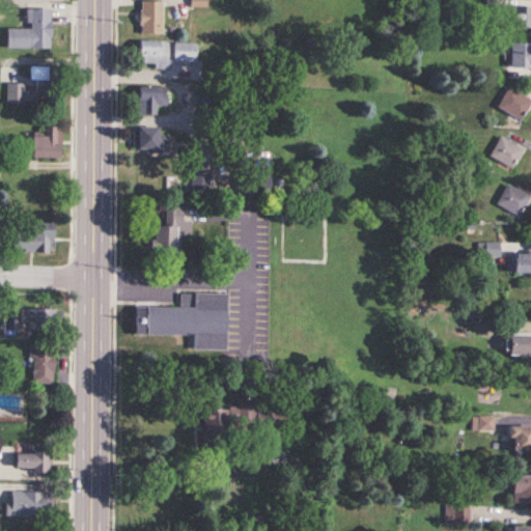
[(162,1),(139,1),(139,34),(162,34),(162,1)]
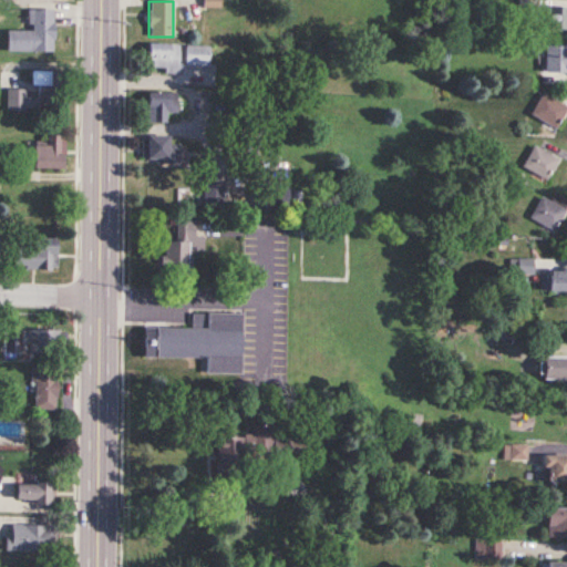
[(566,29),(566,7),(548,7),(548,29),(566,29)]
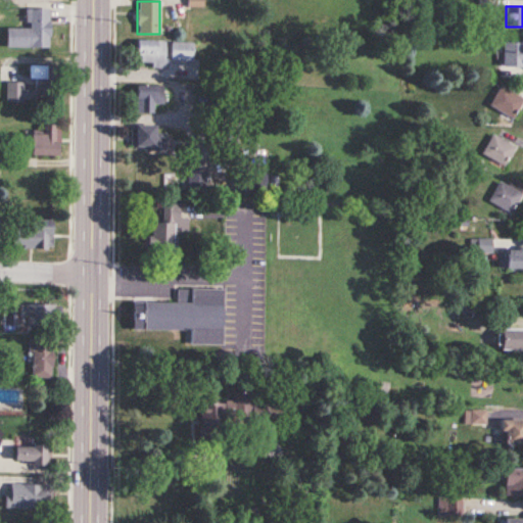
[(6,48),(49,49),(49,9),(27,9),(27,29),(6,29),(6,48)]
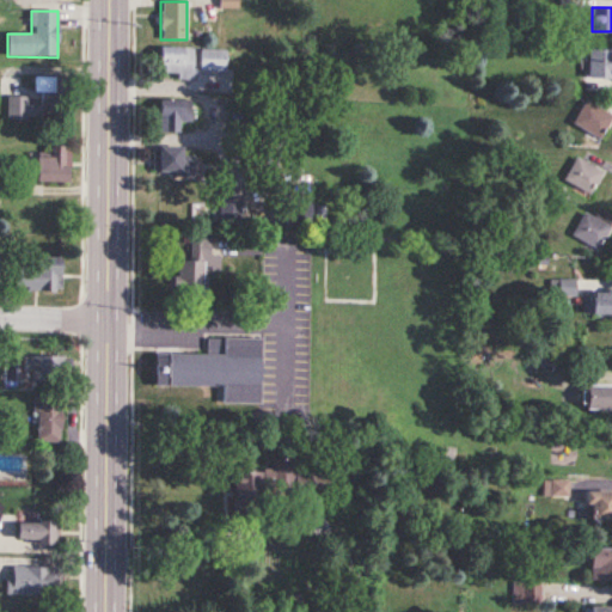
[(178,74),(178,80),(194,80),(194,48),(159,48),(159,74),(178,74)]
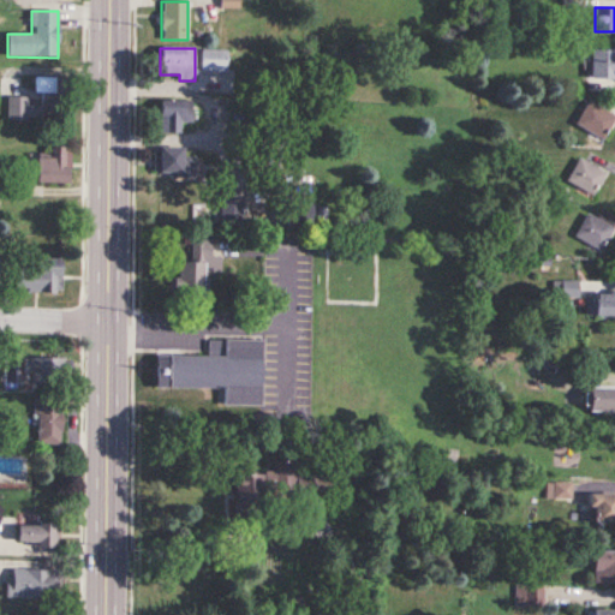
[(202,72),(228,72),(228,49),(202,49),(202,72)]
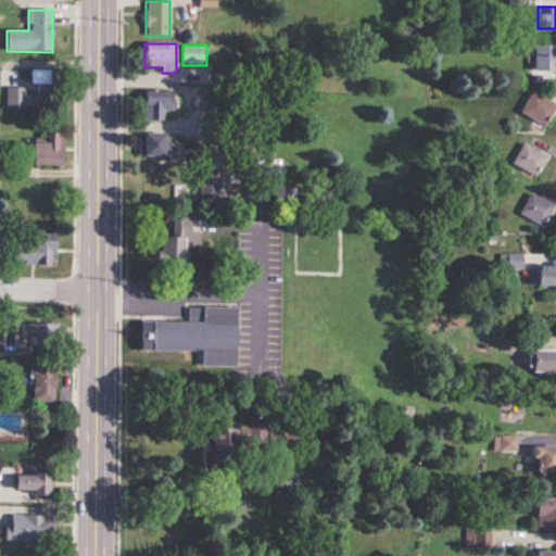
[(555,45),(534,46),(534,72),(555,72),(555,45)]
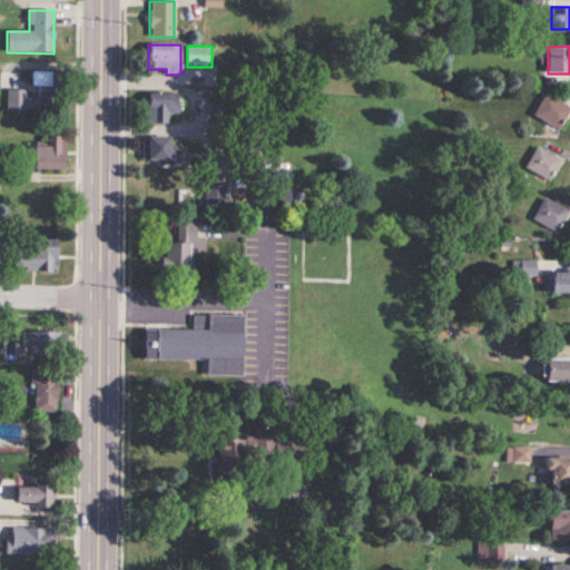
[(167,124),(167,114),(178,114),(178,94),(148,94),(148,124),(167,124)]
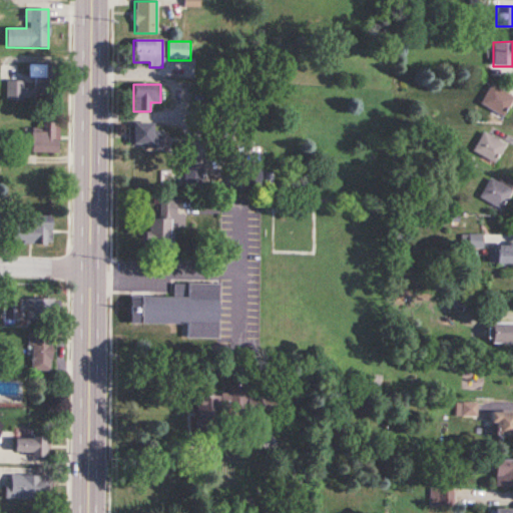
[(506,115),(512,98),(512,95),(490,85),(481,105),(506,115)]
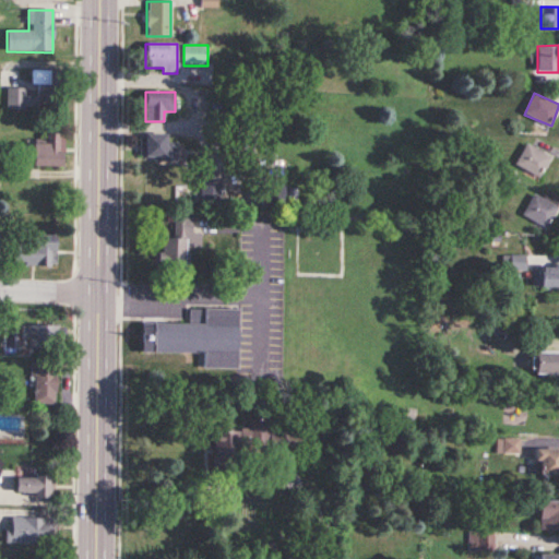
[(175,156),(175,150),(167,150),(167,134),(140,134),(140,156),(175,156)]
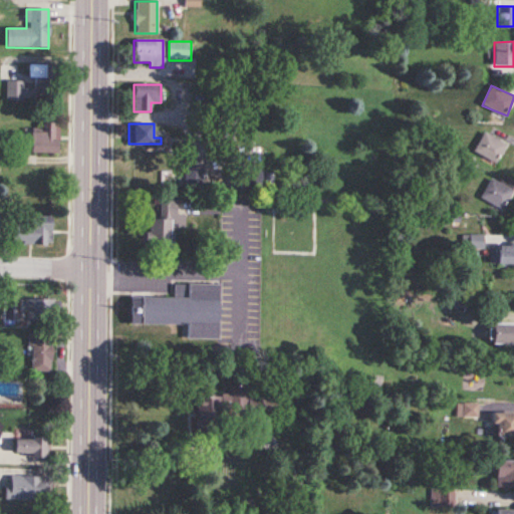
[(57,154),(57,124),(29,124),(29,154),(57,154)]
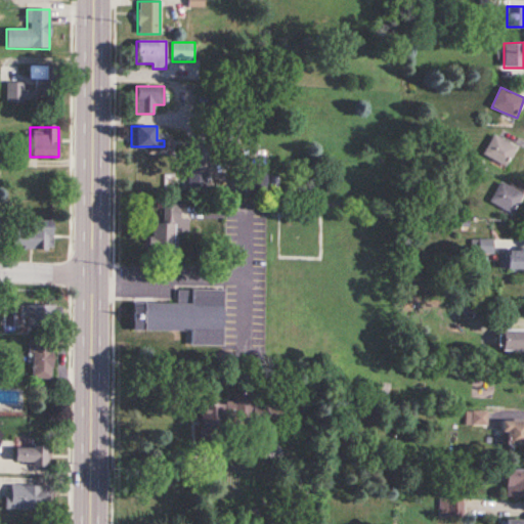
[(506,167),(517,147),(493,135),(483,154),(506,167)]
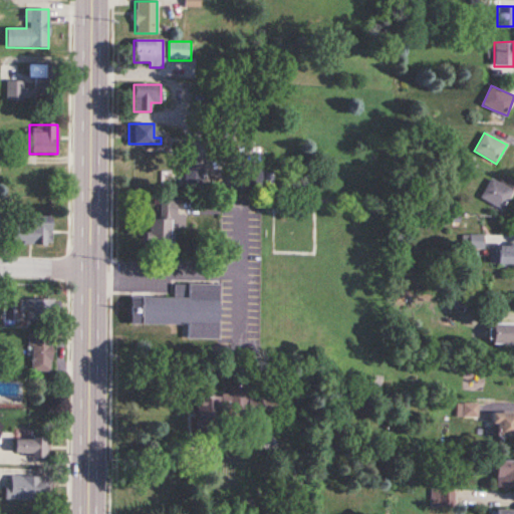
[(163,171),(163,185),(203,186),(204,166),(184,166),(184,172),(163,171)]
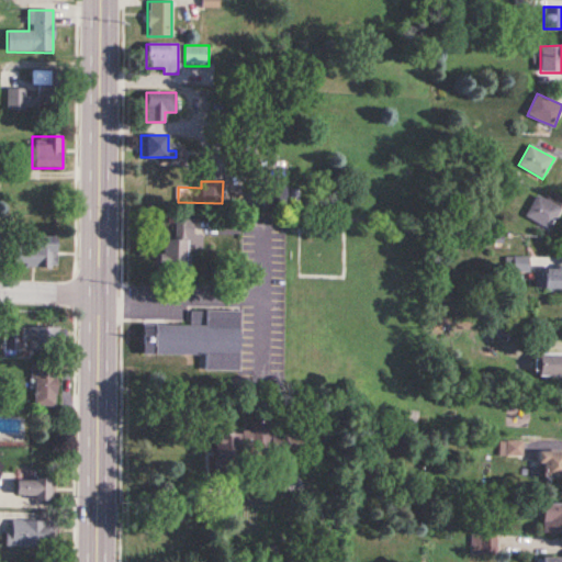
[(287,182),(254,182),(254,206),(287,206),(287,182)]
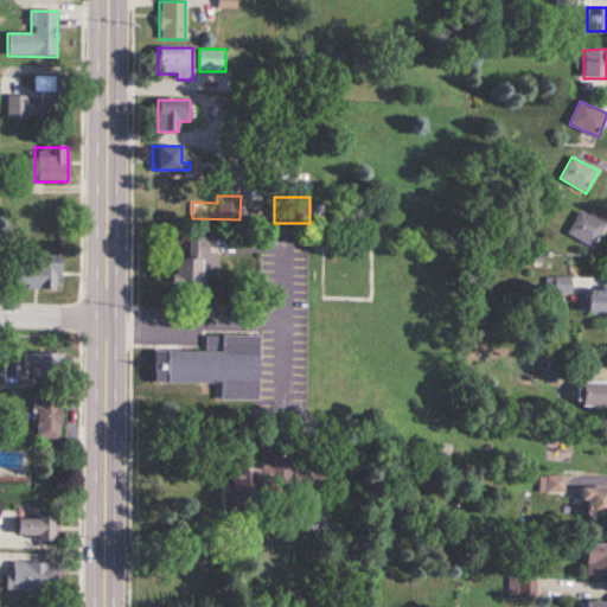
[(590,217),(581,211),(567,234),(593,249),(606,223),(606,216),(595,209),(590,217)]
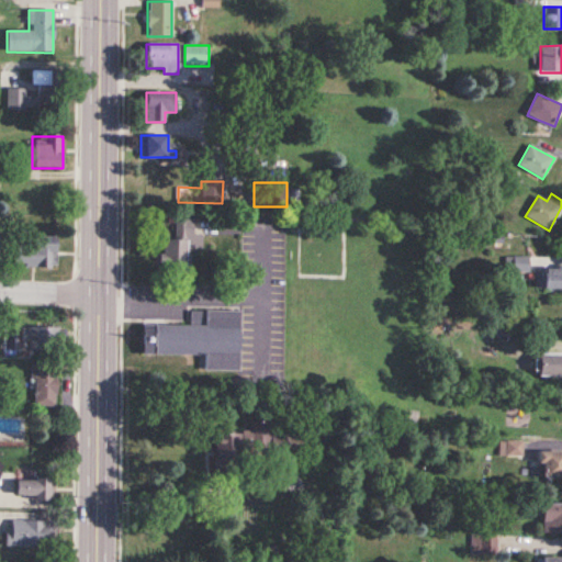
[(193,220),(176,218),(176,238),(164,238),(164,271),(188,271),(188,247),(203,247),(203,234),(193,234),(193,220)]
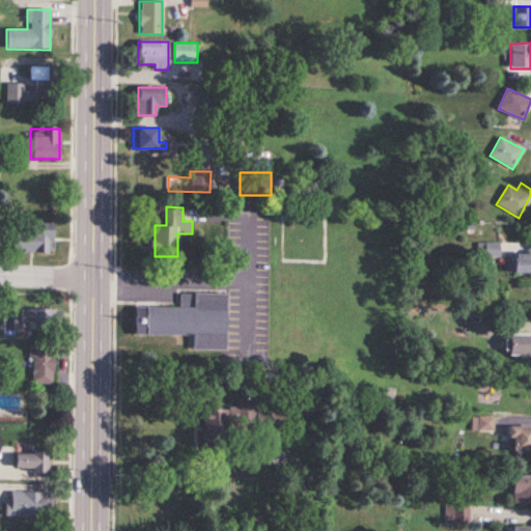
[(52,251),(52,224),(11,224),(11,251),(52,251)]
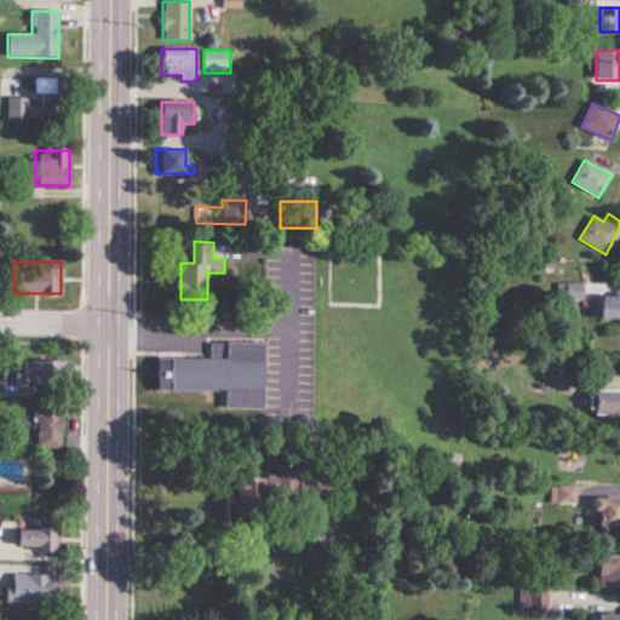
[(583,299),(583,283),(560,283),(560,300),(583,299)]
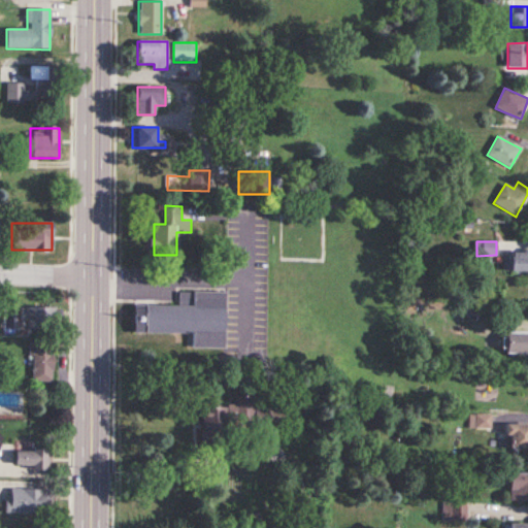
[(527,271),(527,250),(510,251),(510,272),(527,271)]
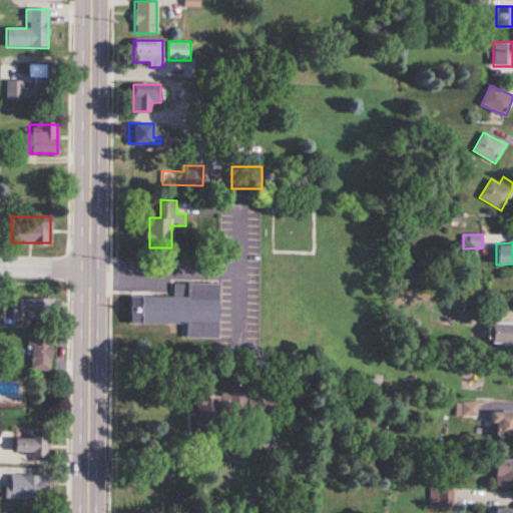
[(185,339),(218,339),(218,284),(173,283),(172,297),(129,296),(129,323),(186,324),(185,339)]
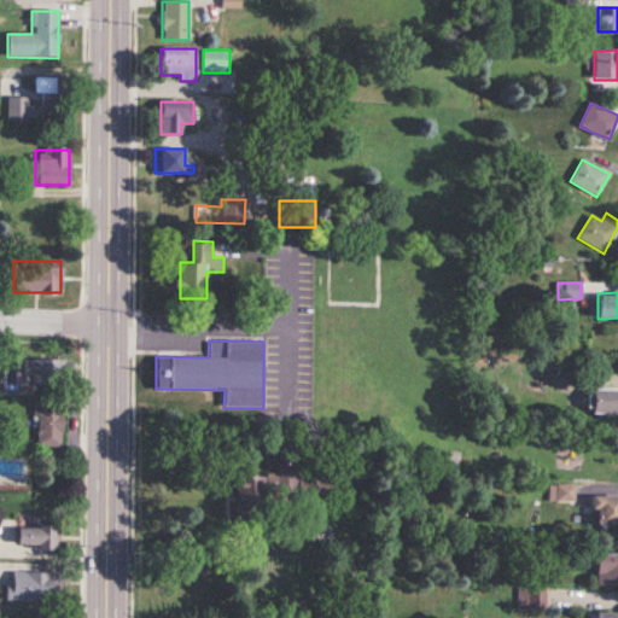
[(24,360),(24,383),(71,383),(71,360),(24,360)]
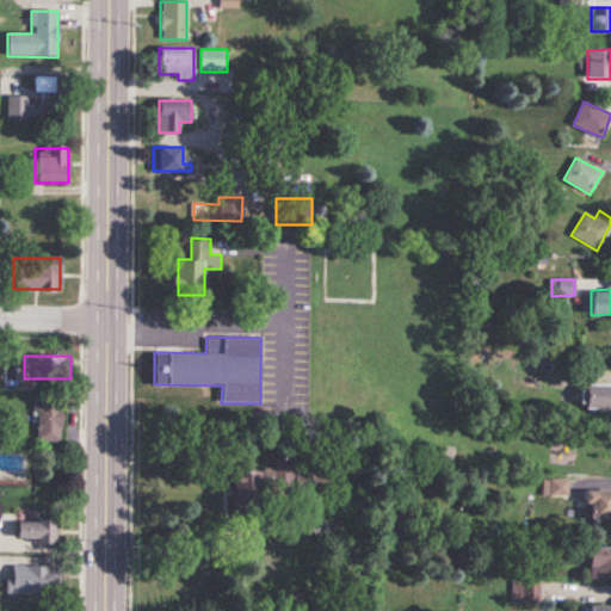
[(610,384),(584,386),(584,408),(610,407),(610,384)]
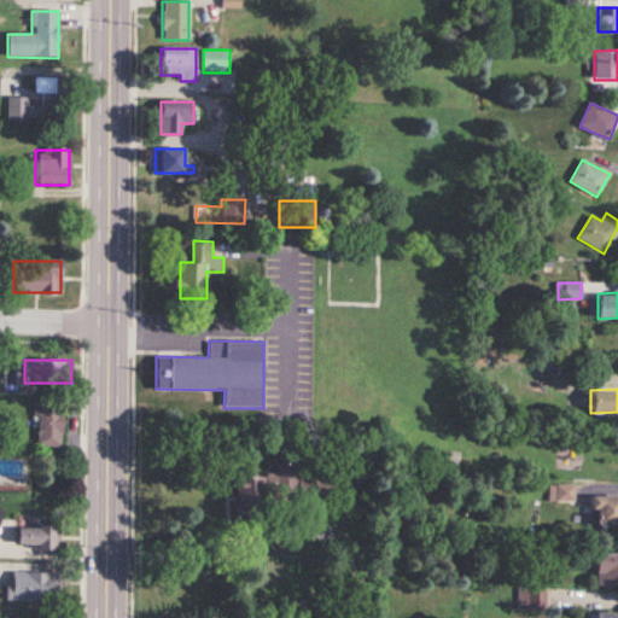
[(62,401),(35,401),(35,448),(62,448),(62,401)]
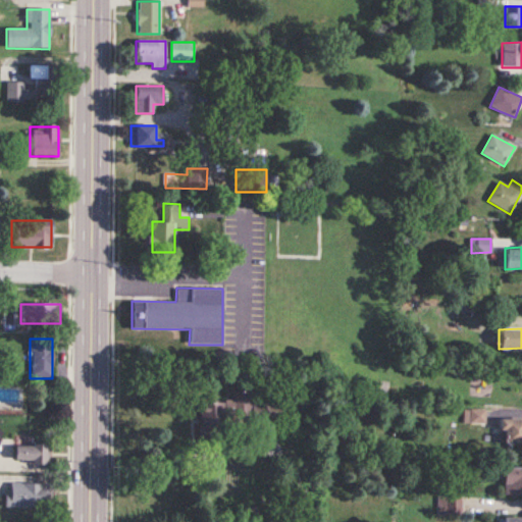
[(251,392),(233,392),(233,404),(197,404),(197,440),(221,440),(221,412),(251,413),(251,392)]
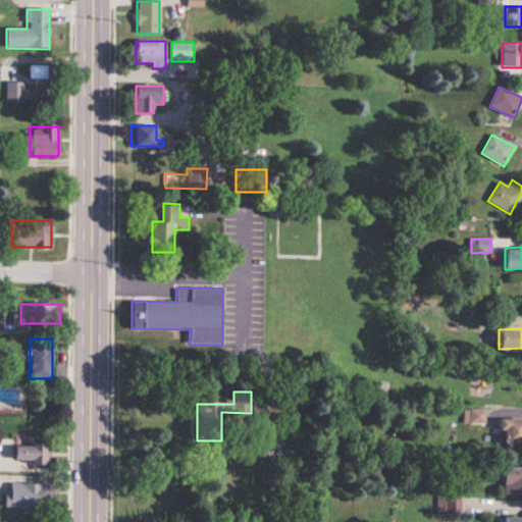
[(500,446),(521,445),(521,420),(500,420),(500,446)]
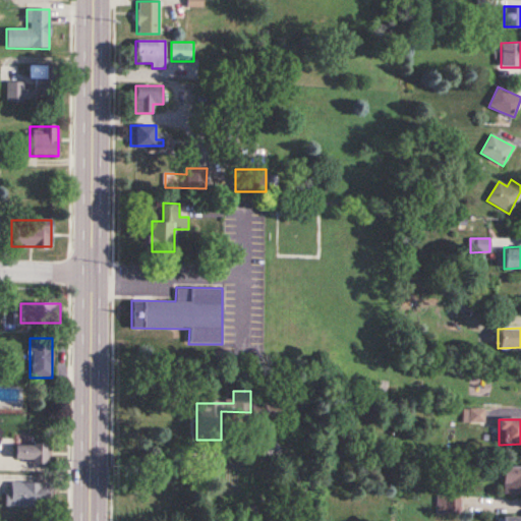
[(13,462),(49,462),(49,445),(13,445),(13,462)]
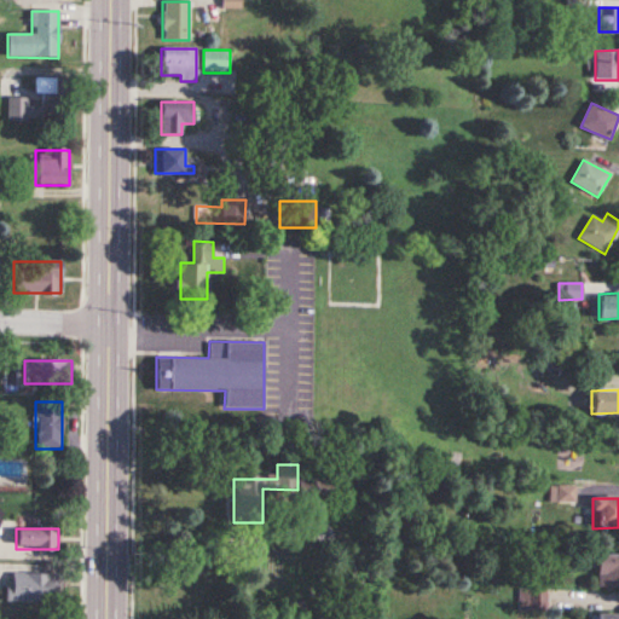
[(618,555),(595,556),(595,588),(618,588),(618,555)]
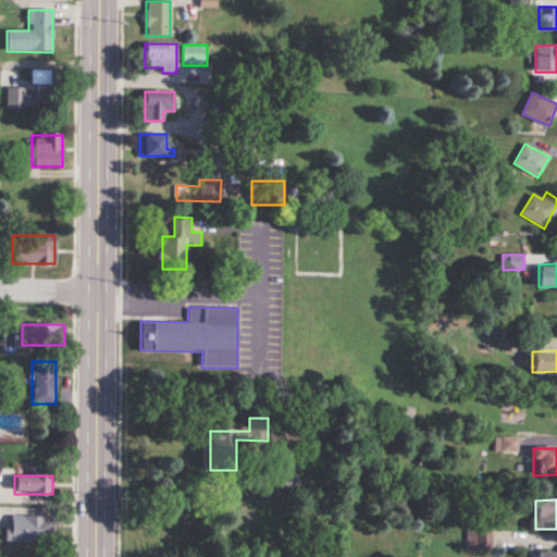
[(50,517),(5,517),(5,542),(50,542),(50,517)]
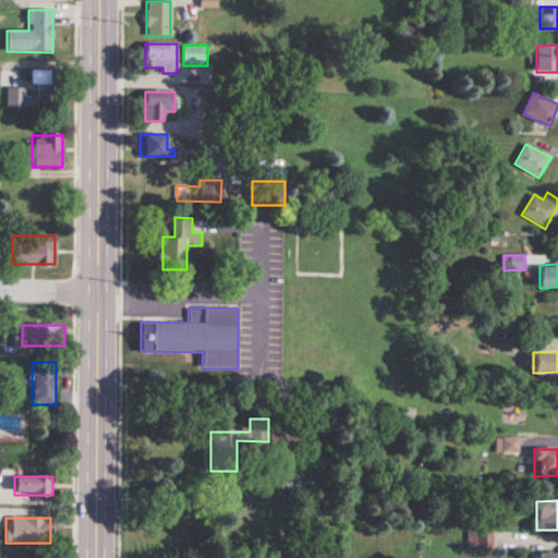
[(494,531),(466,531),(466,552),(494,552),(494,531)]
